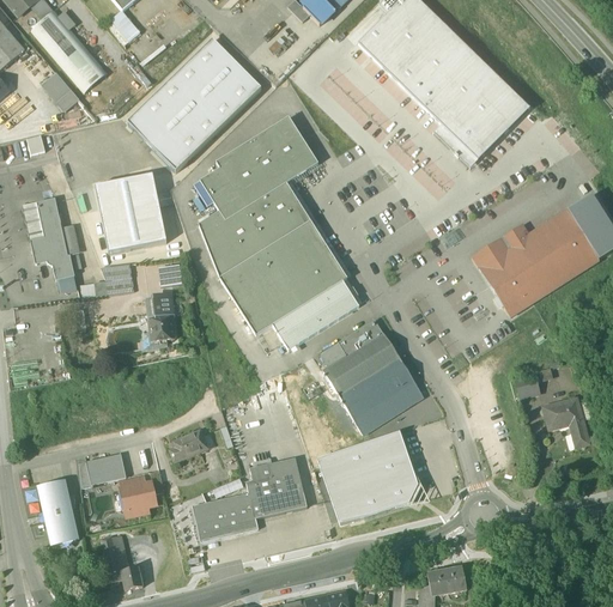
[(7,0),(19,13),(32,2),(35,0),(7,0)]
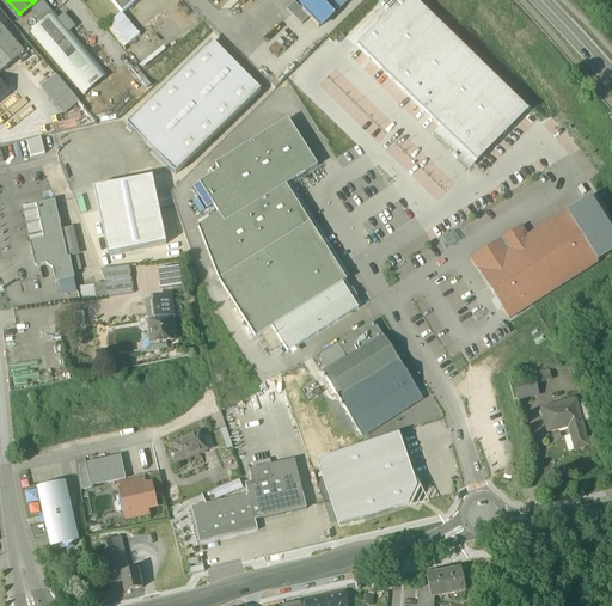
[(35,11),(42,18),(53,10),(44,0),(35,0),(32,2),(37,8),(35,11)]
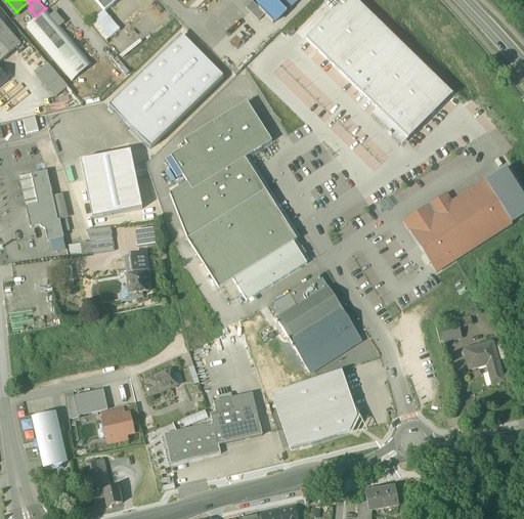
[(97,0),(104,8),(114,0),(97,0)]
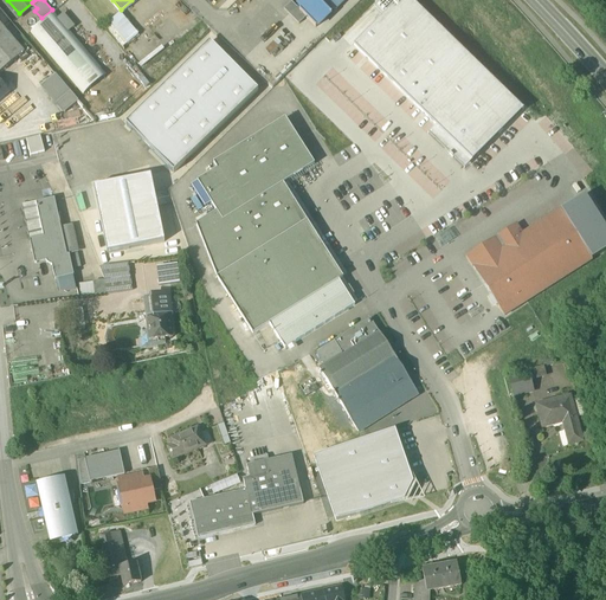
[(284,5),(298,20),(305,13),(300,7),(300,6),(297,4),(294,0),(289,0),(284,5)]
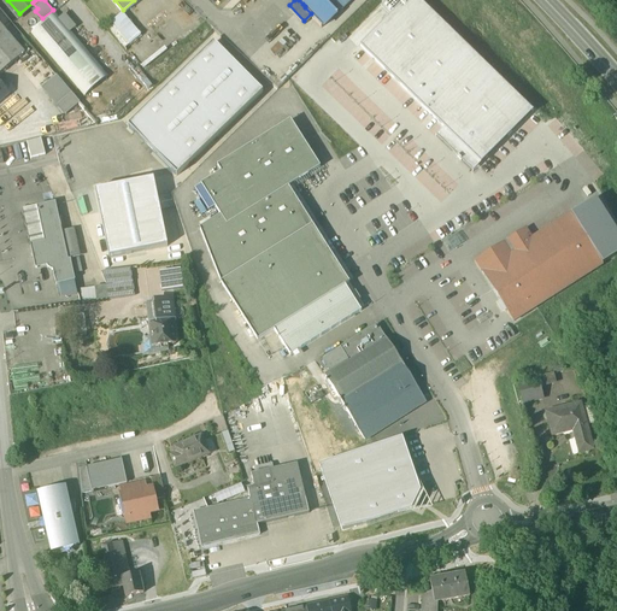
[(311,13),(322,24),(336,9),(329,0),(312,0),(305,6),(305,7),(311,13)]
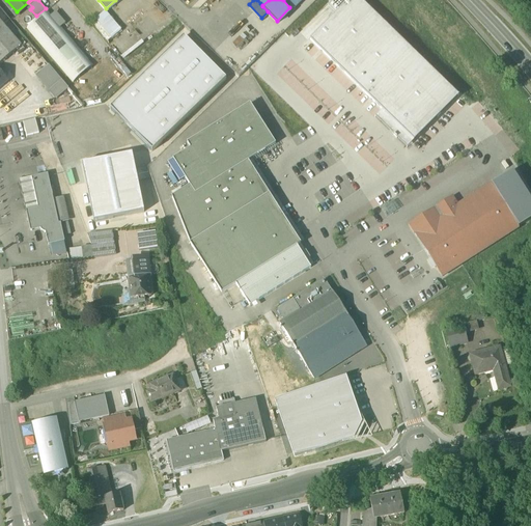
[(335,9),(310,35),(382,105),(414,136),(458,90),(365,0),(343,0),(338,6),(335,9)]
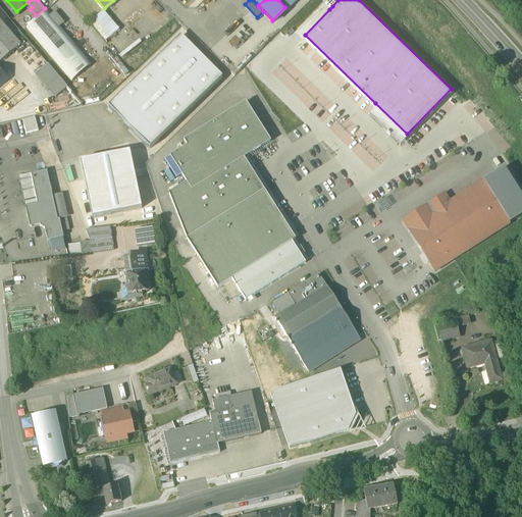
[(323,0),(322,1),(329,9),(332,6),(326,0),(323,0)]
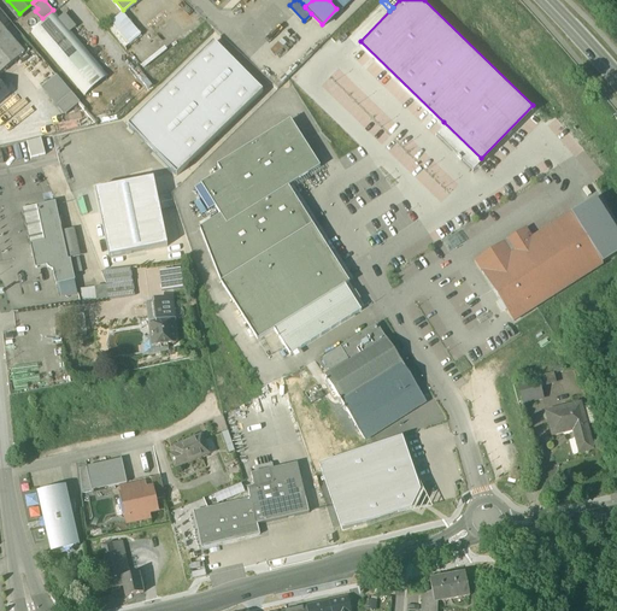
[(56,7),(53,10),(42,18),(30,28),(84,92),(110,71),(71,27),(60,13),(56,7)]
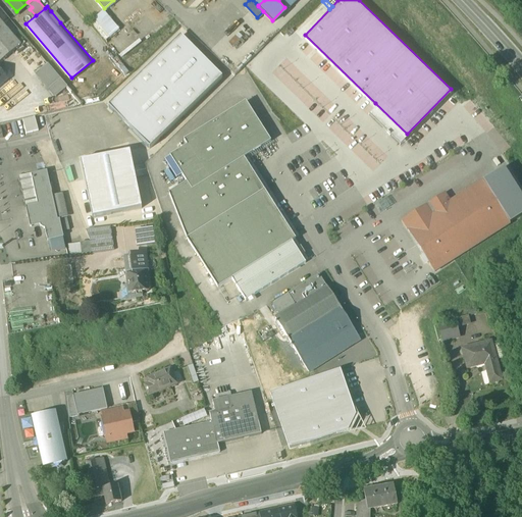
[(54,7),(51,11),(60,22),(64,18),(54,7)]
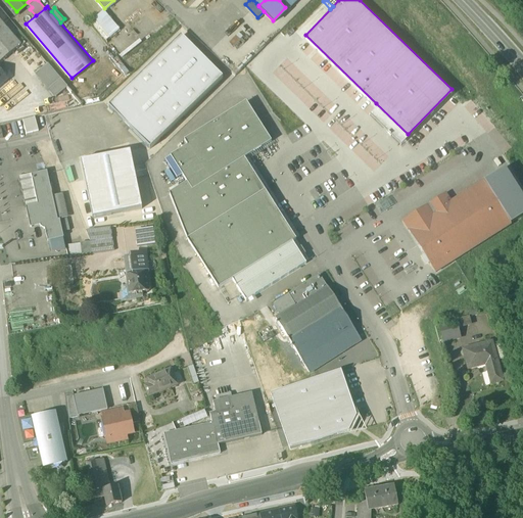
[(122,29),(104,8),(92,18),(109,39),(122,29)]
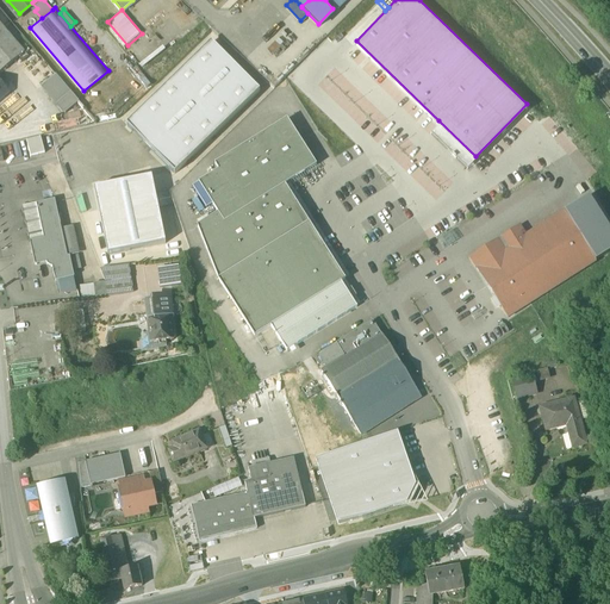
[(0,68),(24,48),(0,18),(0,68)]
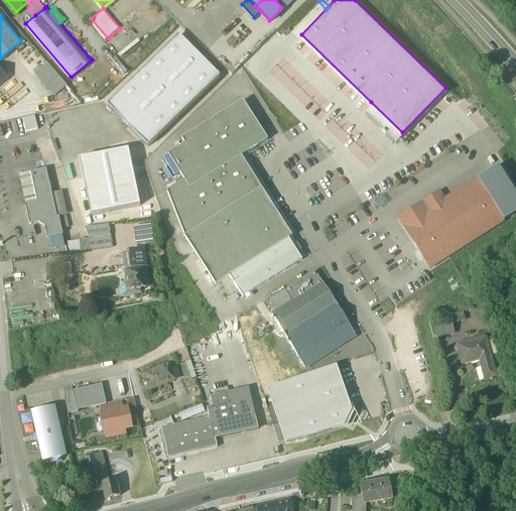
[(146,142),(148,143),(220,73),(186,38),(178,30),(107,101),(108,103),(146,142)]
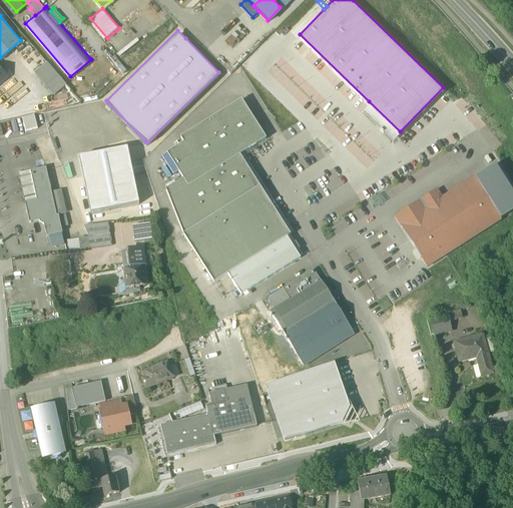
[(35,68),(55,91),(66,82),(46,58),(35,68)]
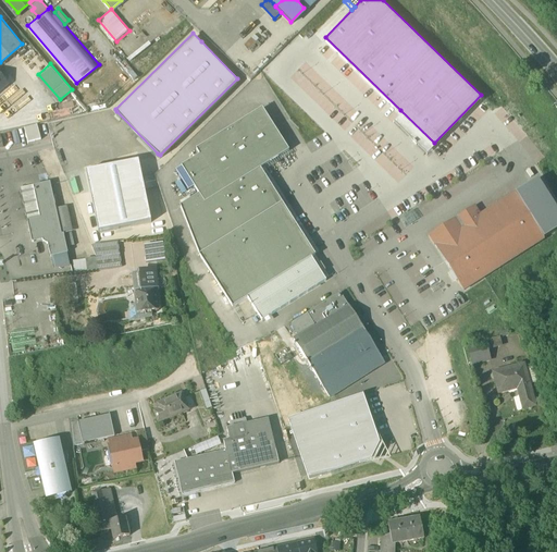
[(182,163),(194,183),(199,192),(205,200),(260,164),(288,147),(261,105),(196,146),(199,151),(182,163)]
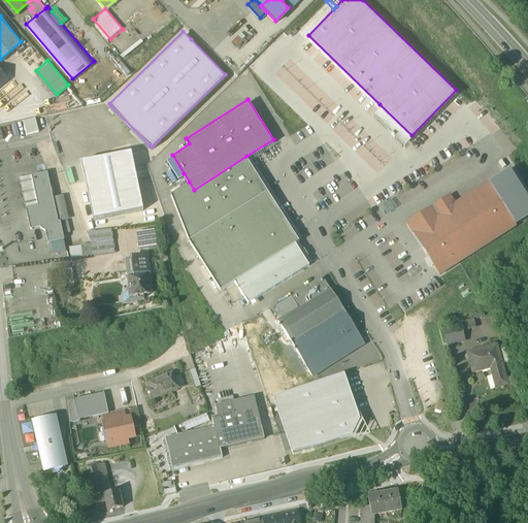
[(380,104),(372,111),(404,142),(411,135),(380,104)]
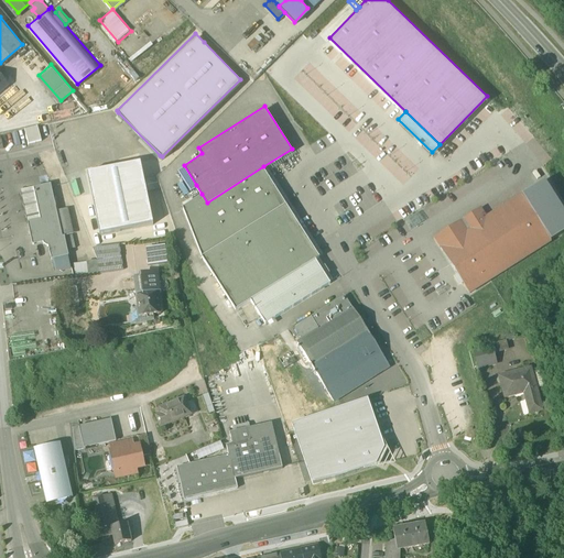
[(24,126),(29,140),(41,137),(38,122),(24,126)]
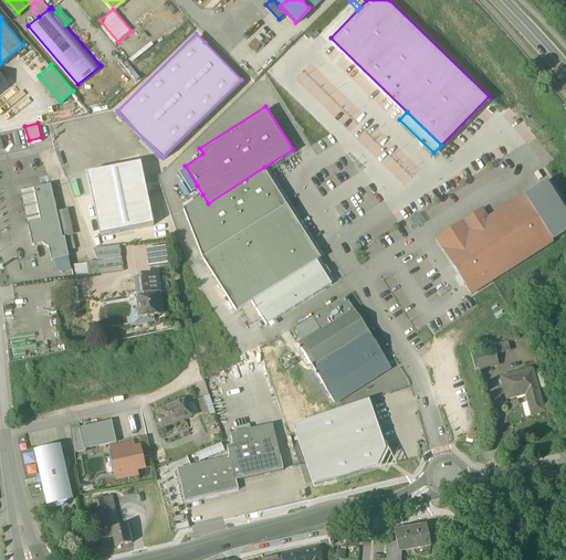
[(140,159),(87,170),(100,232),(154,221),(147,189),(144,176),(140,159)]
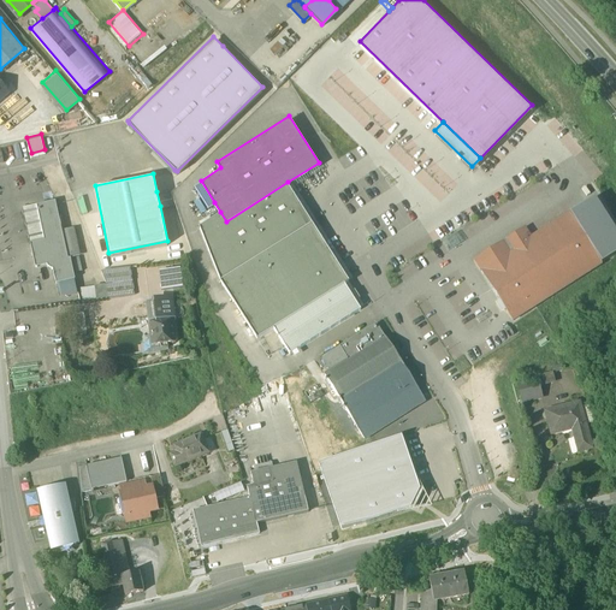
[(214,202),(201,181),(195,184),(208,206),(214,202)]
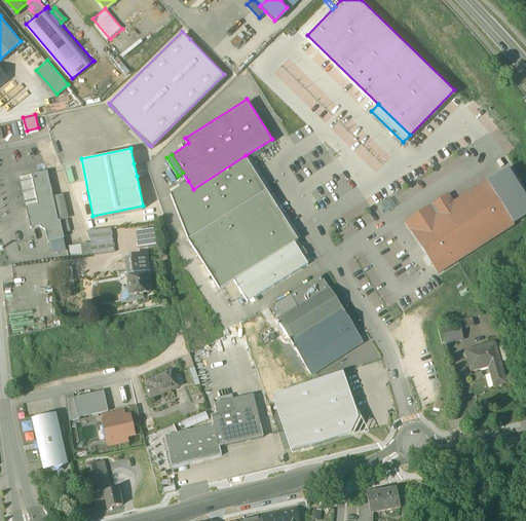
[(171,192),(188,238),(266,188),(246,155),(193,189),(188,181),(171,192)]
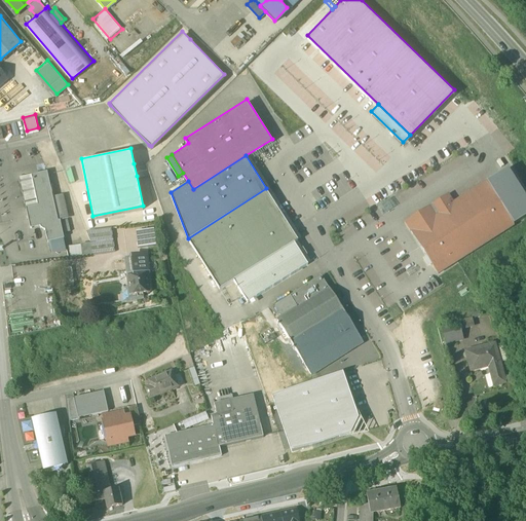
[(140,162),(143,175),(149,173),(146,161),(140,162)]
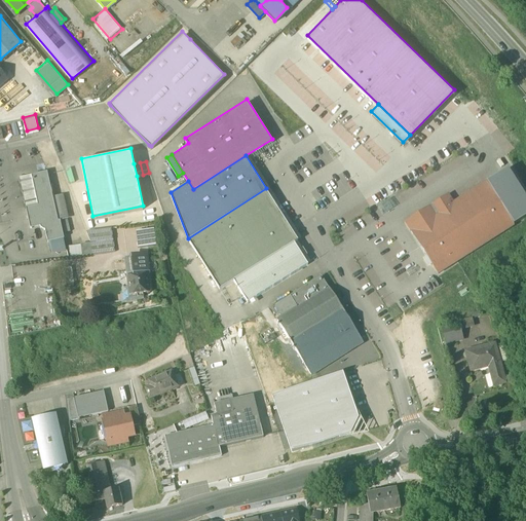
[(143,175),(140,162),(134,163),(137,176),(143,175)]
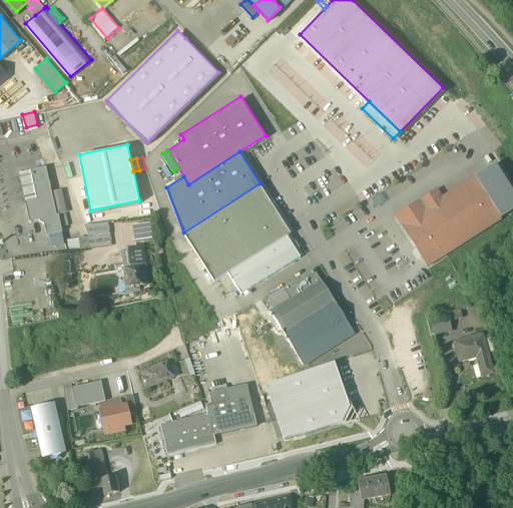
[(512,187),(495,159),(474,173),(500,214),(512,206),(512,187)]
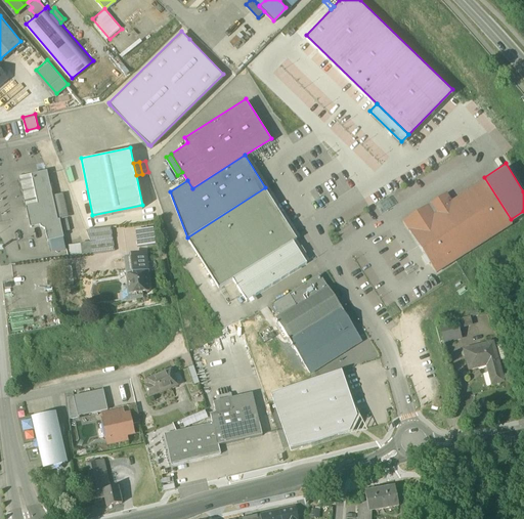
[(47,238),(63,233),(59,216),(57,216),(52,192),(47,167),(31,170),(38,201),(26,203),(30,223),(40,221),(40,223),(44,225),(45,225),(47,238)]
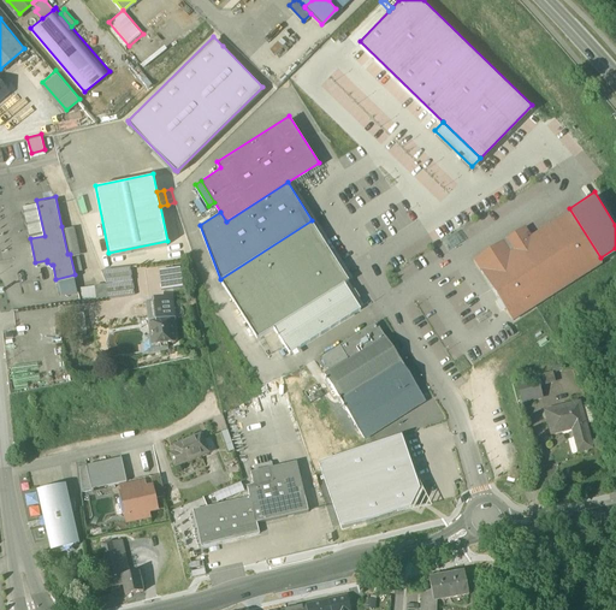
[(23,203),(30,238),(45,236),(36,200),(23,203)]
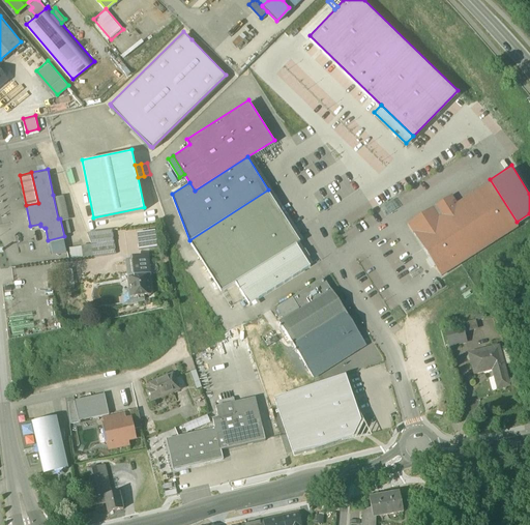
[(413,229),(441,271),(517,222),(490,179),(457,200),(451,192),(434,203),(440,211),(413,229)]
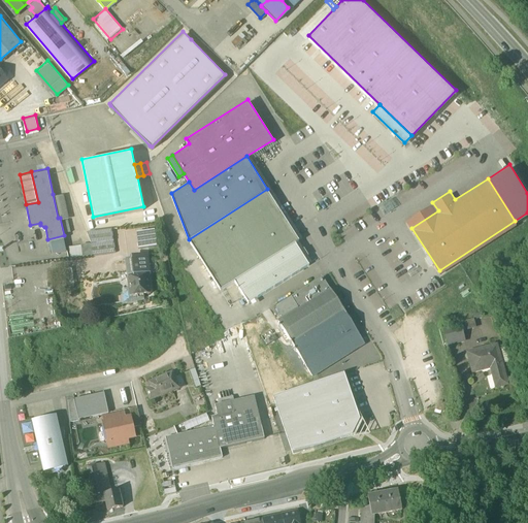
[(299,238),(267,189),(189,239),(221,288),(234,280),(266,259),(295,240),(299,238)]
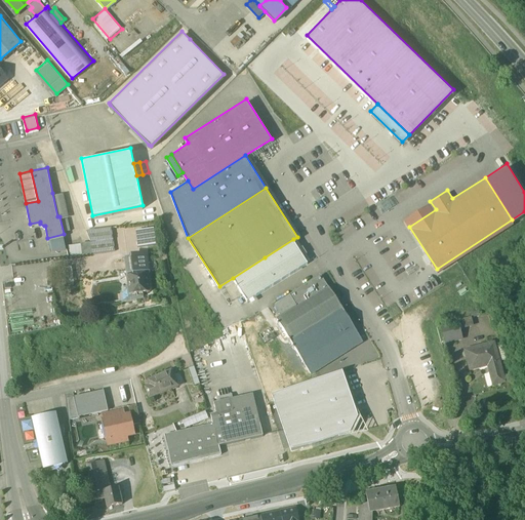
[(57,216),(59,216),(68,214),(64,191),(52,193),(57,216)]
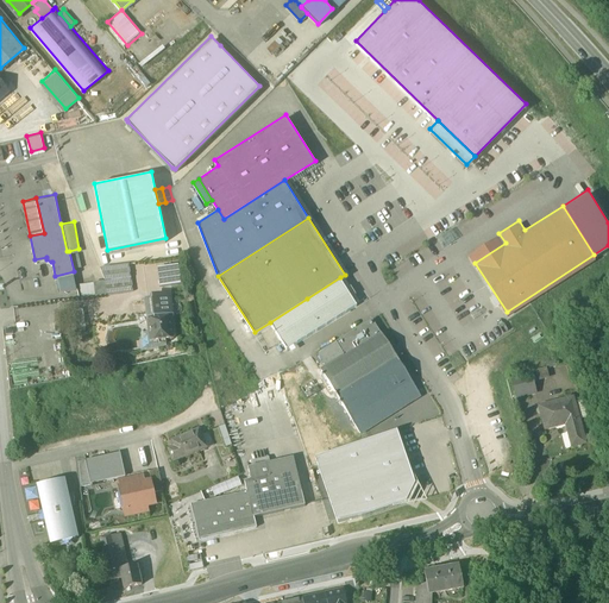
[(451,225),(437,234),(444,244),(457,234),(451,225)]
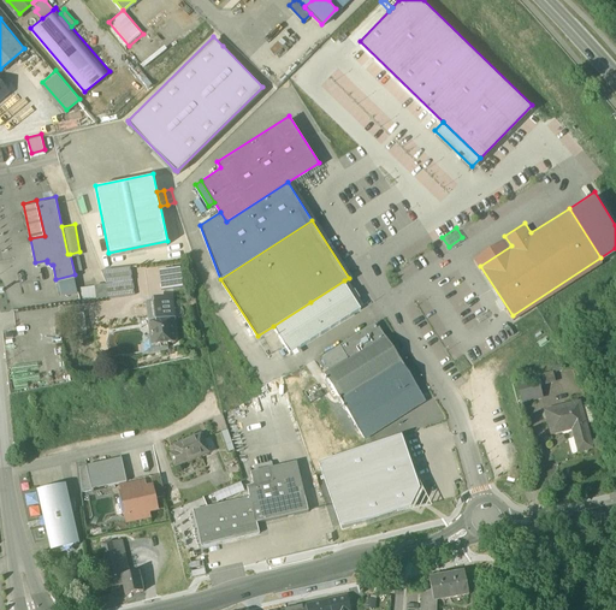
[(474,256),(480,266),(511,246),(504,236),(474,256)]
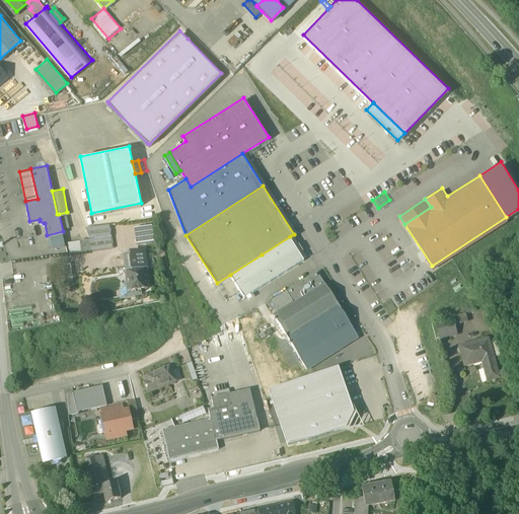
[(90,236),(91,247),(112,245),(110,233),(108,221),(94,223),(96,235),(90,236)]
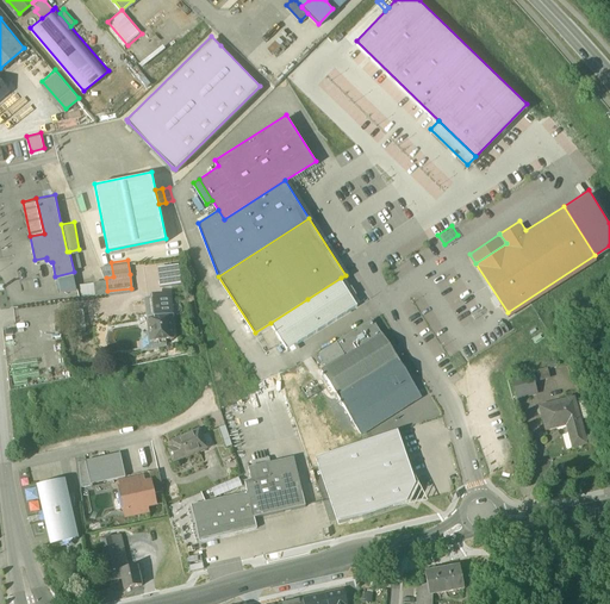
[(180,260),(160,261),(162,281),(181,279),(180,260)]
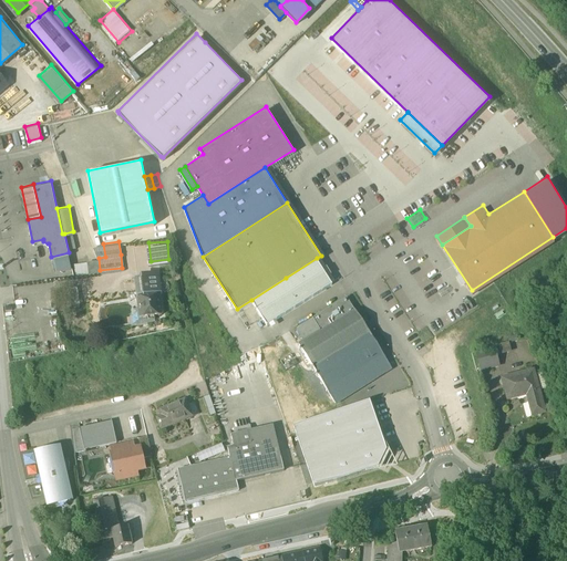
[(105,257),(103,243),(93,245),(99,258),(105,257)]
